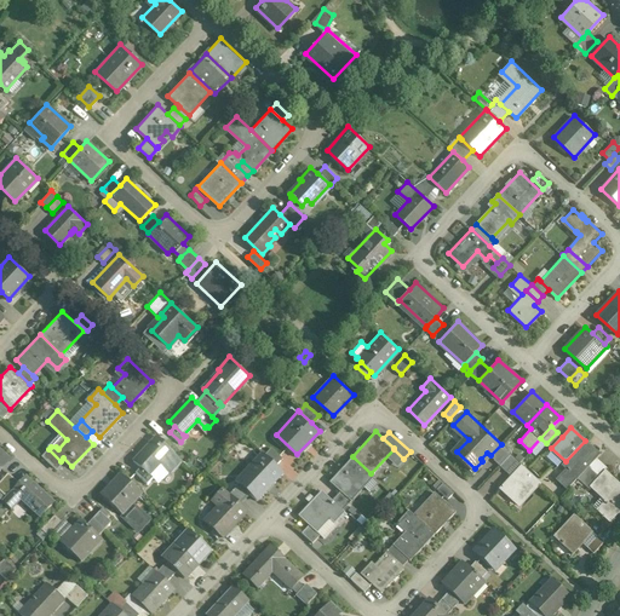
[(557,432),(546,443),(551,448),(562,437),(557,432)]
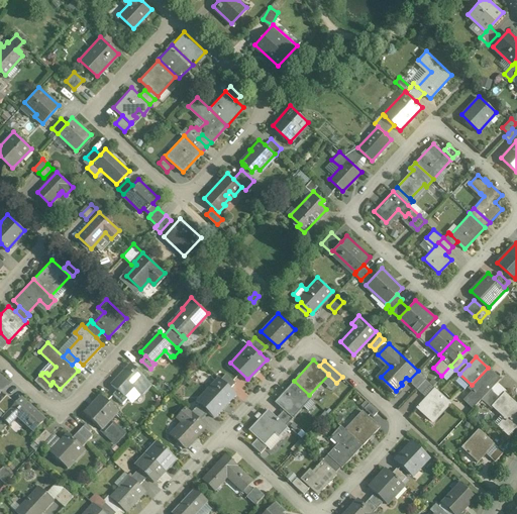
[(130,363),(111,383),(117,389),(124,395),(134,384),(142,392),(151,383),(130,363)]
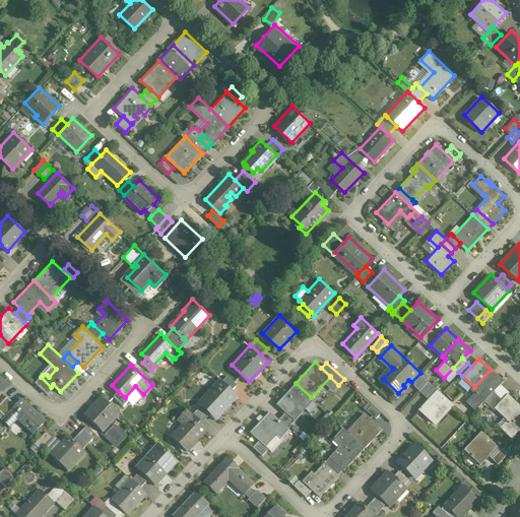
[(474,387),(472,389),(475,392),(467,401),(475,409),(484,400),(493,391),(503,381),(491,370),(474,387)]
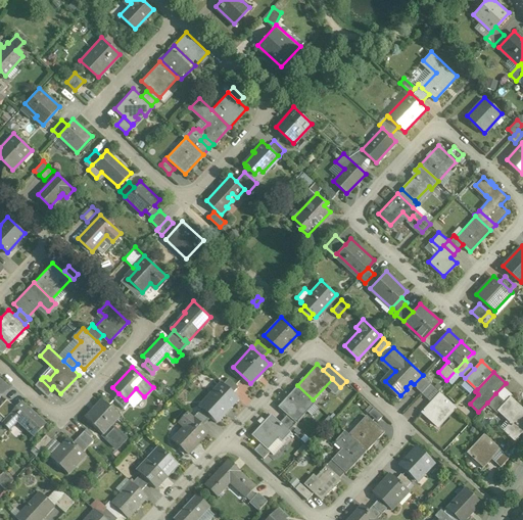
[(423,375),(414,384),(417,387),(421,392),(430,382),(423,375)]
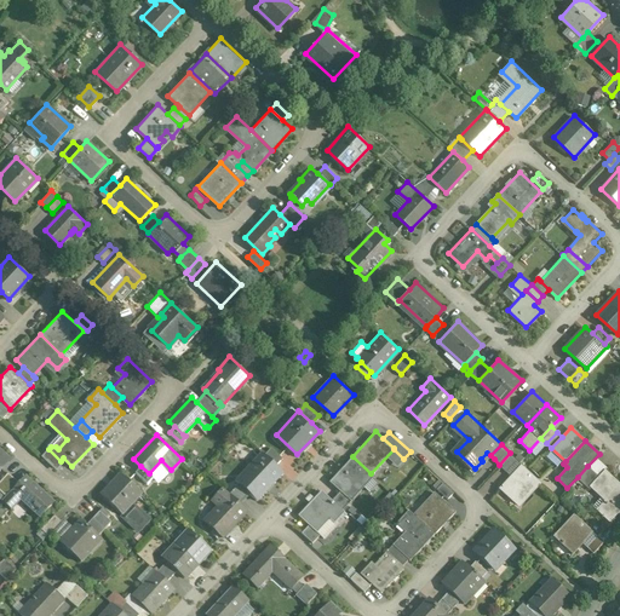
[(282,456),(271,445),(264,452),(265,453),(276,462),(282,456)]
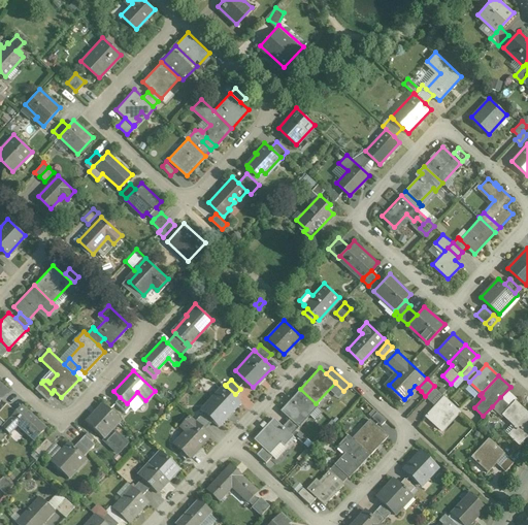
[(52,393),(41,383),(36,388),(46,398),(52,393)]
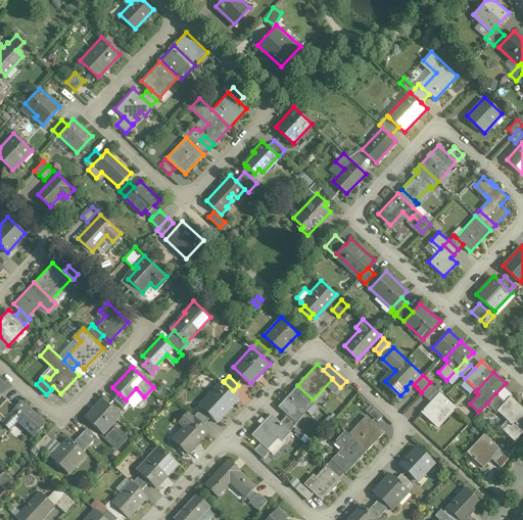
[(224,382),(201,407),(210,415),(217,420),(239,396),(233,390),(224,382)]
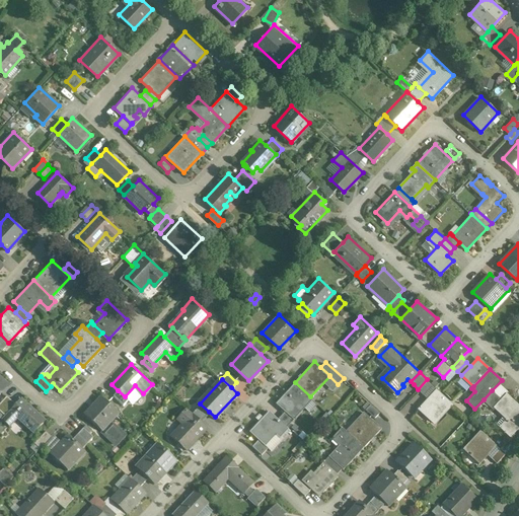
[(427,379),(418,389),(424,394),(433,385),(427,379)]
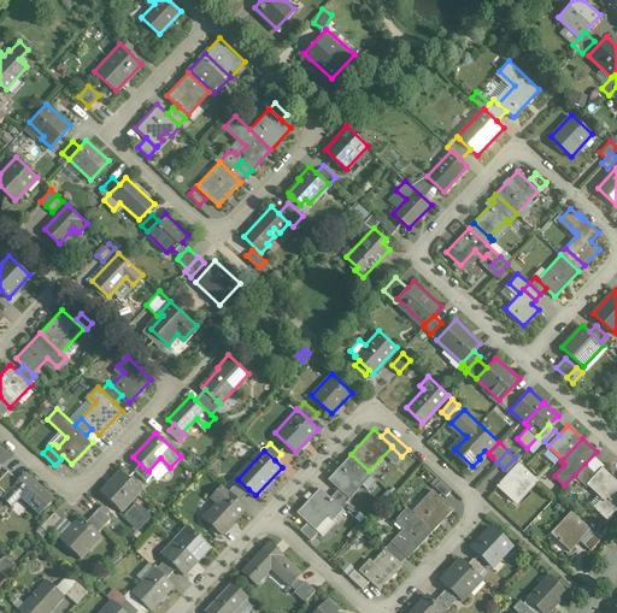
[(351,454),(350,454),(328,477),(339,488),(350,497),(371,473),(369,471),(351,454)]
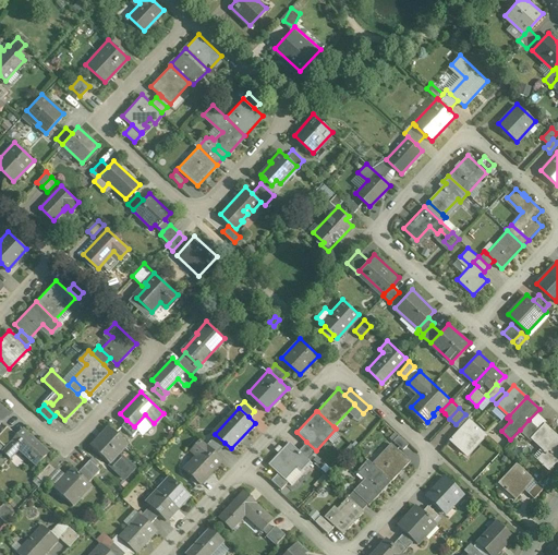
[(486,434),(465,414),(456,424),(459,427),(450,437),(468,454),(486,434)]
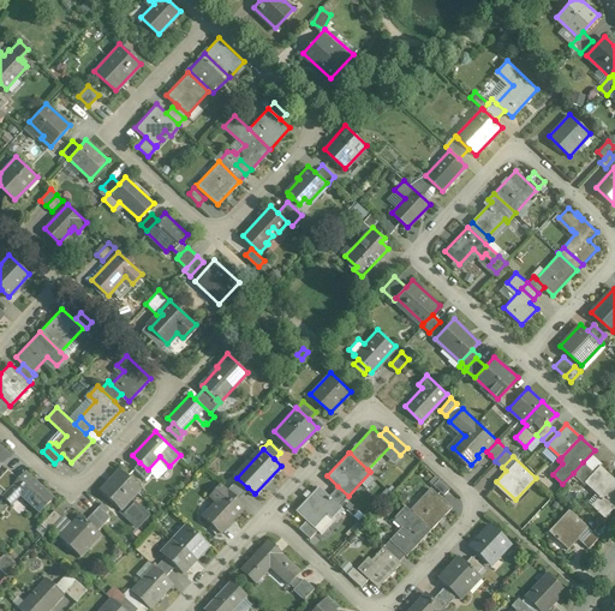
[(148,469),(139,462),(135,467),(145,478),(151,473),(148,469)]
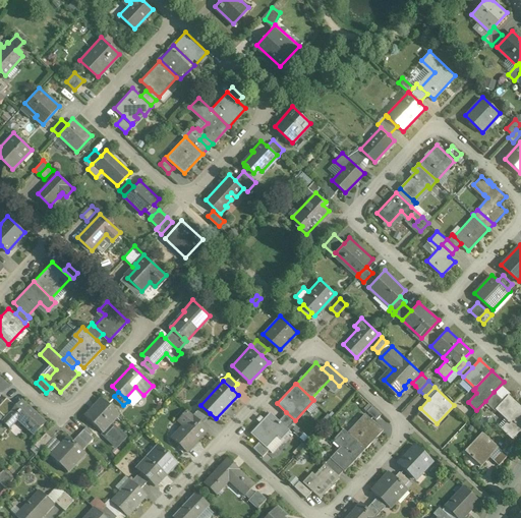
[(494,392),(485,401),(495,410),(498,407),(497,406),(503,400),(494,392)]
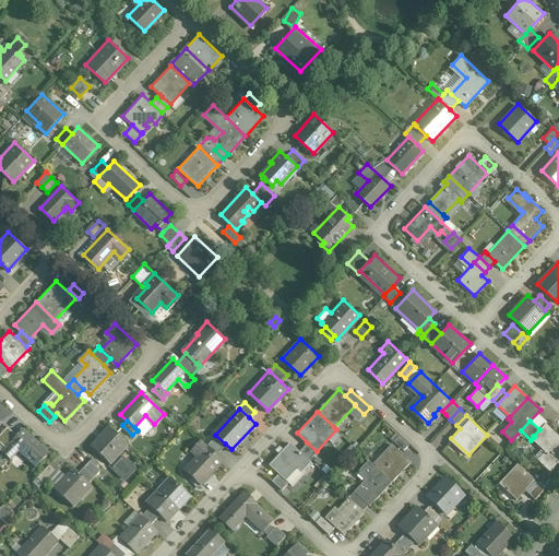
[(558,435),(546,423),(539,429),(533,436),(534,437),(549,451),(539,461),(549,470),(558,459),(558,435)]
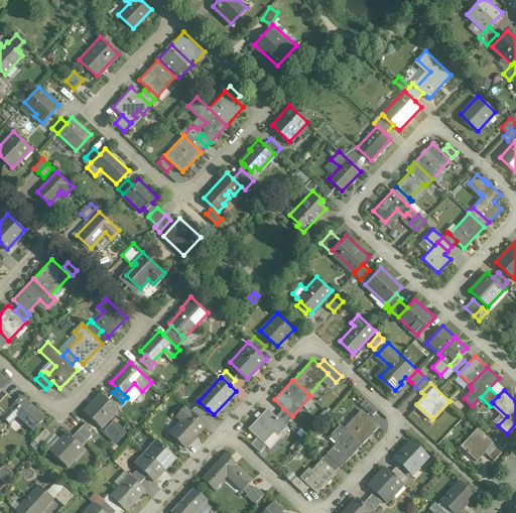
[(6,393),(0,399),(0,407),(5,412),(15,401),(6,393)]
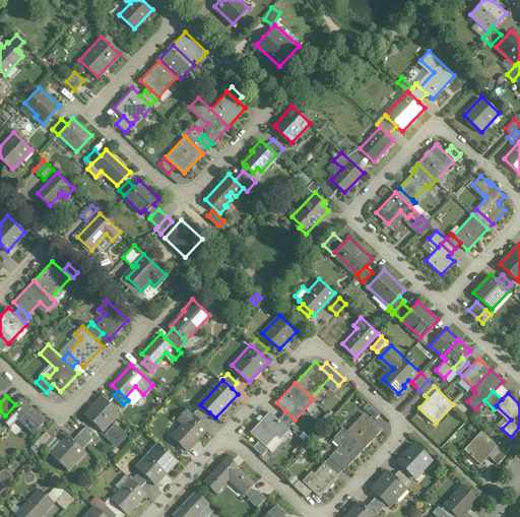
[(102,397),(84,414),(116,444),(125,434),(111,422),(118,412),(102,397)]
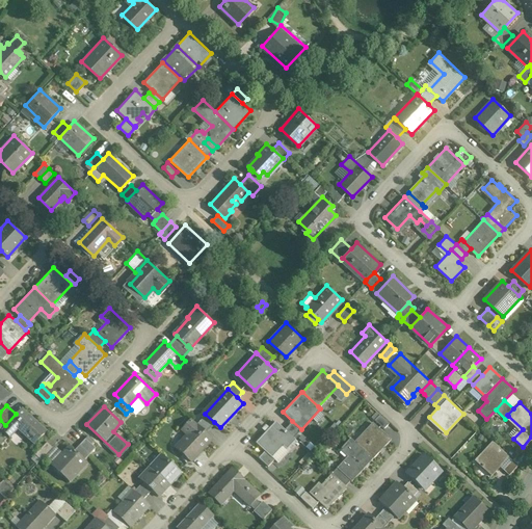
[(5,425),(2,429),(9,437),(18,428),(34,443),(47,430),(22,407),(16,414),(5,425)]
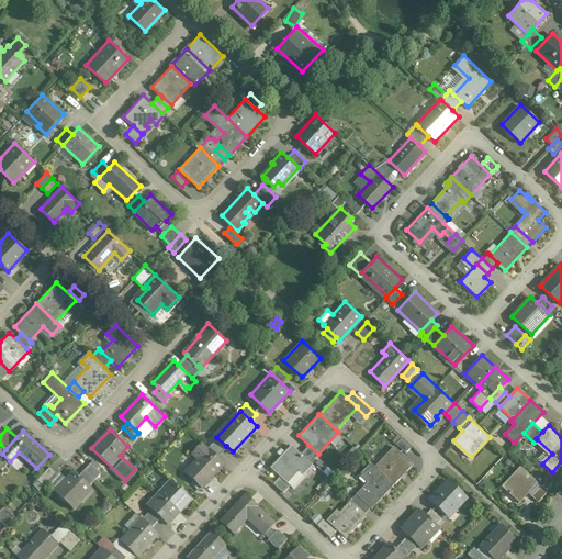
[(226,446),(216,437),(208,446),(217,455),(226,446)]
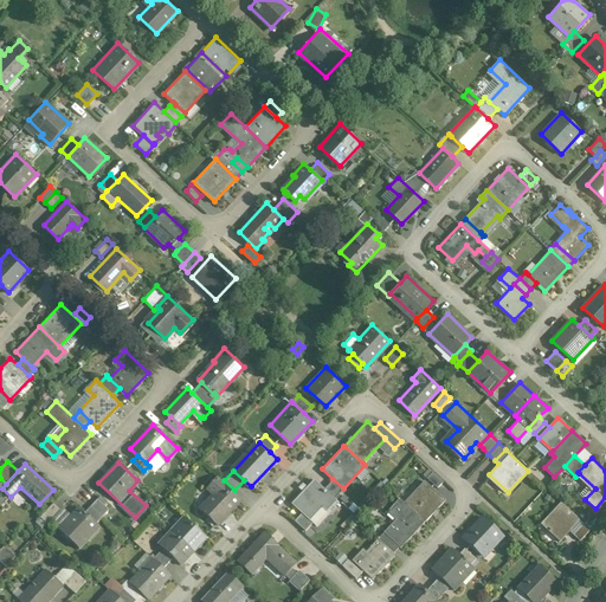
[(443,480),(433,471),(427,477),(437,486),(443,480)]
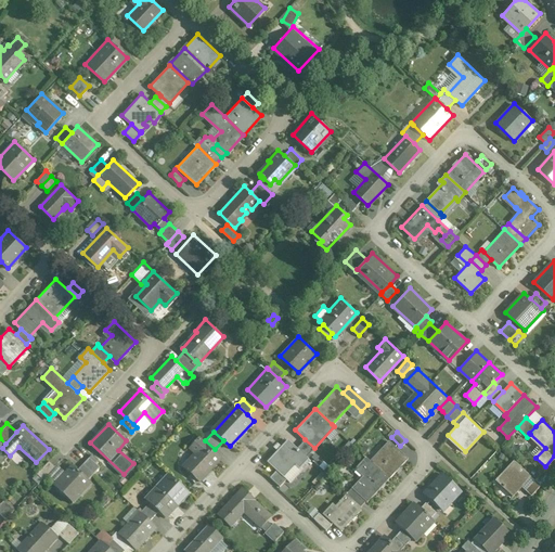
[(205,440),(199,436),(190,446),(196,451),(183,465),(198,479),(221,456),(215,449),(205,440)]
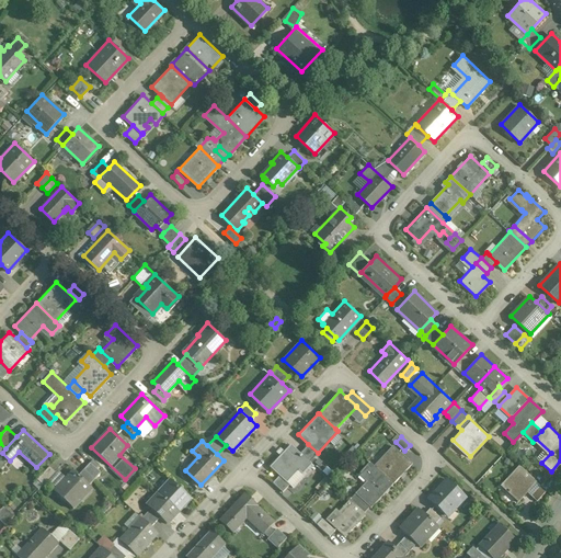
[(300,452),(290,443),(271,465),(287,480),(299,468),(304,473),(312,463),(310,460),(300,452)]
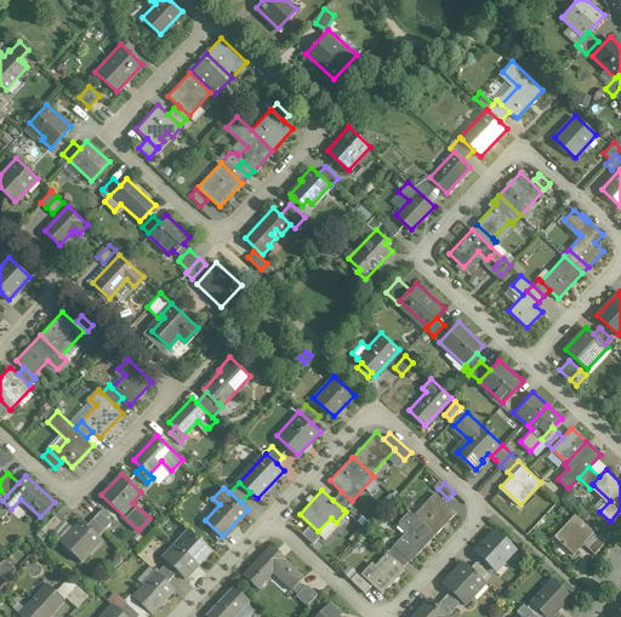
[(352,501),(341,491),(332,500),(343,509),(352,501)]
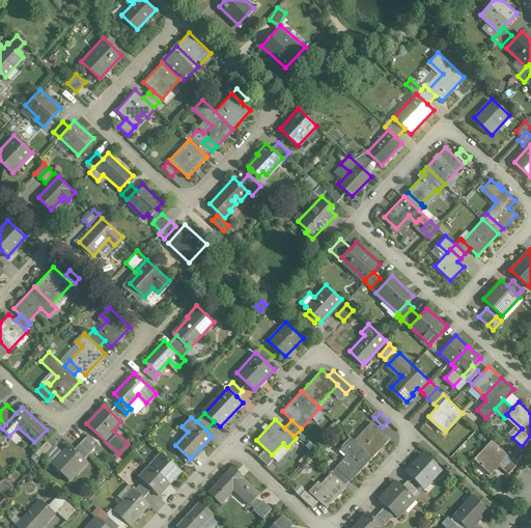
[(390,437),(372,420),(354,440),(372,456),(390,437)]
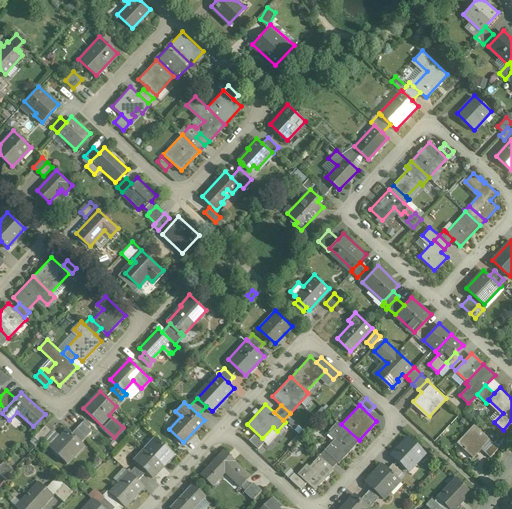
[(377,418),(382,413),(375,406),(370,412),(377,418)]
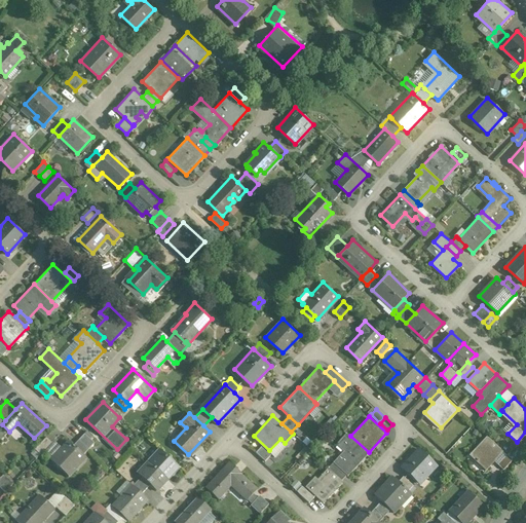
[(346,432),(336,443),(344,450),(334,460),(346,474),(347,475),(369,452),(350,436),(346,432)]
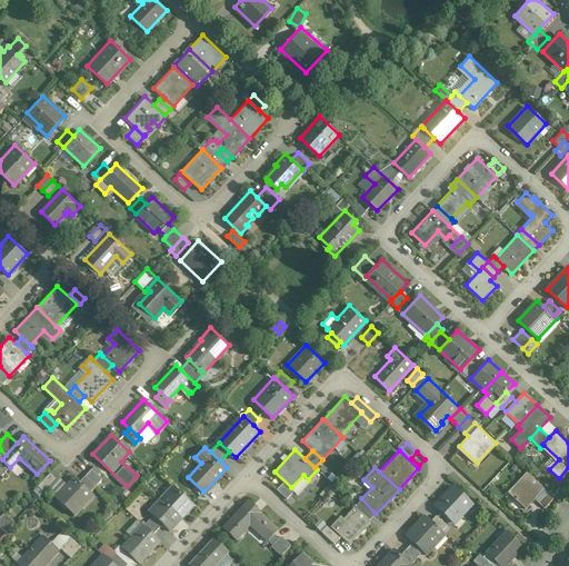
[(101,478),(91,468),(85,475),(96,485),(101,478)]
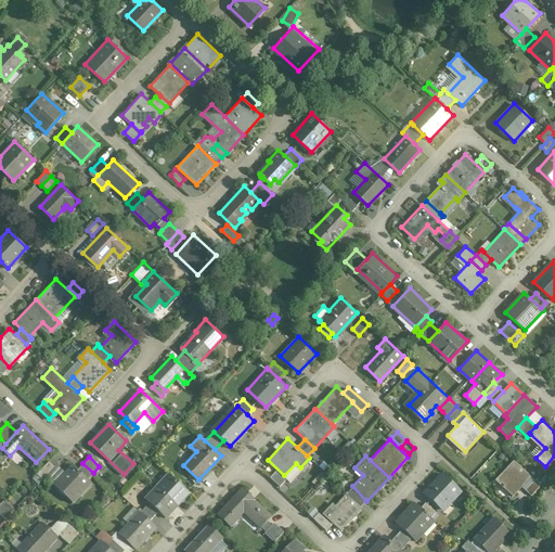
[(514,459),(495,479),(513,496),(521,486),(525,489),(534,478),(514,459)]
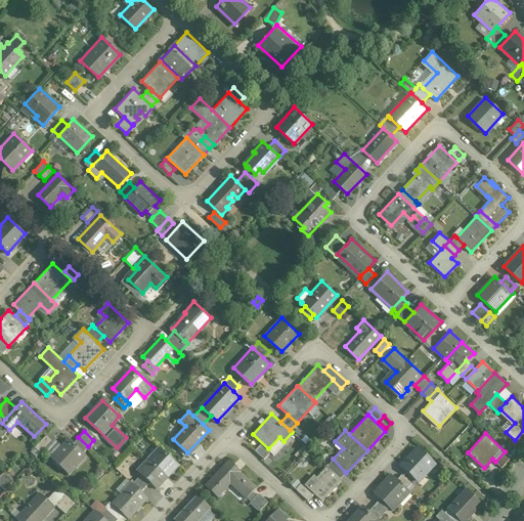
[(46,435),(35,446),(40,451),(51,440),(46,435)]
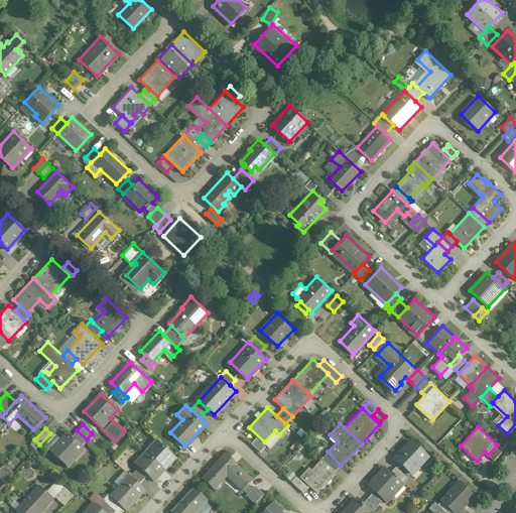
[(87,439),(77,430),(72,436),(82,445),(87,439)]
